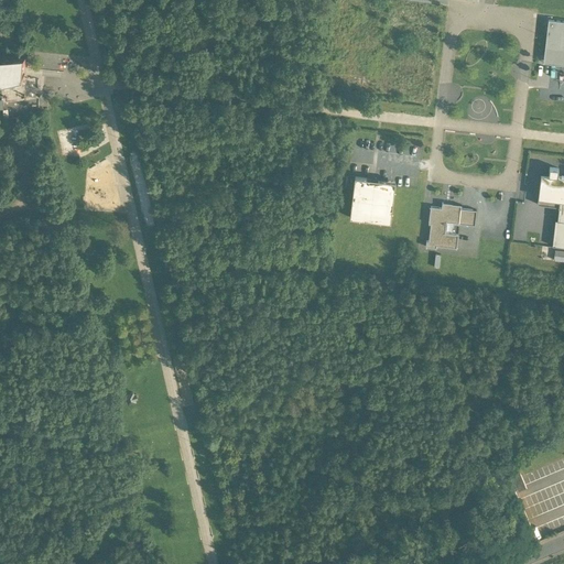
[(563,22),(549,21),(546,34),(548,34),(545,57),(563,58),(563,22)]
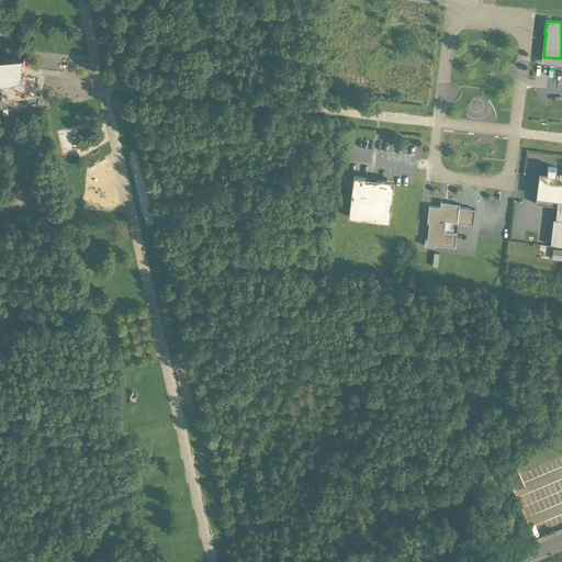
[(25,60),(0,63),(0,88),(6,87),(7,90),(20,86),(20,83),(24,82),(25,60)]
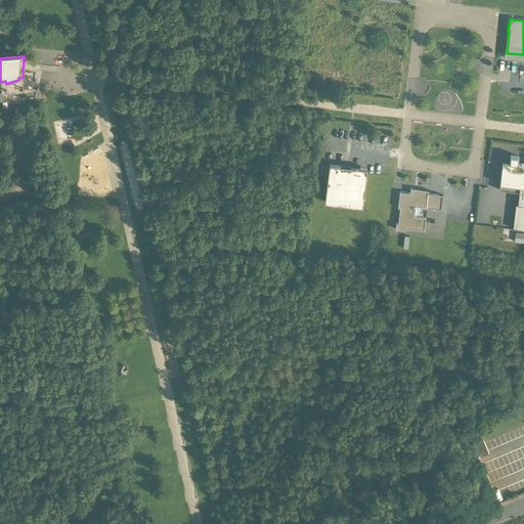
[(373,143),(373,149),(392,149),(392,135),(370,135),(370,143),(373,143)]
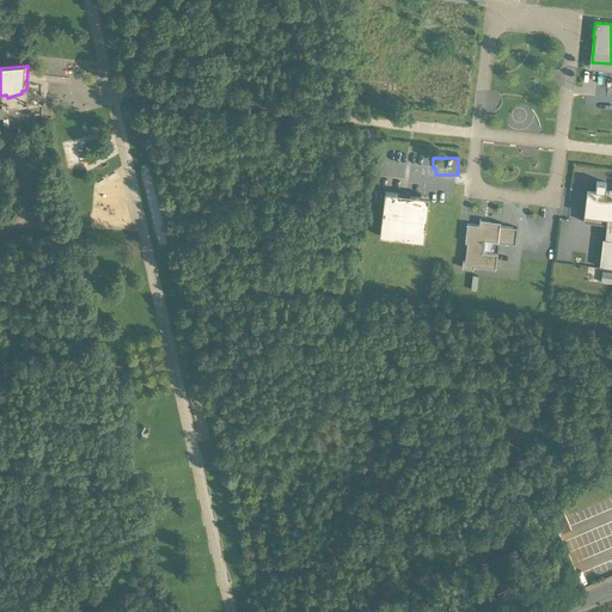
[(605,224),(599,267),(611,268),(611,191),(587,189),(582,221),(605,224)]
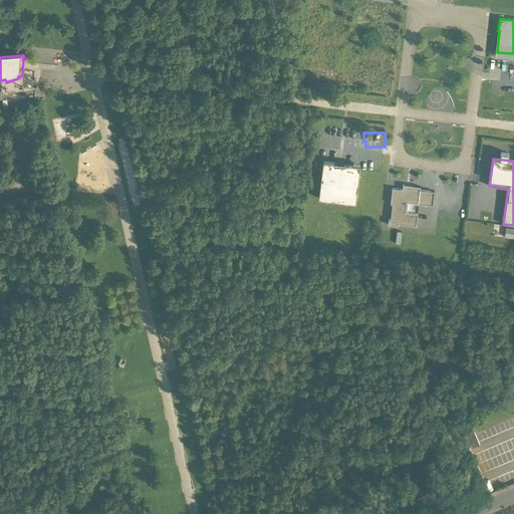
[(343,169),(333,168),(333,163),(323,162),(321,179),(323,179),(322,184),(322,188),(319,188),(318,199),(329,200),(329,197),(332,197),(332,200),(355,203),(356,192),(353,192),(353,189),(357,189),(359,171),(359,166),(344,165),(343,169)]
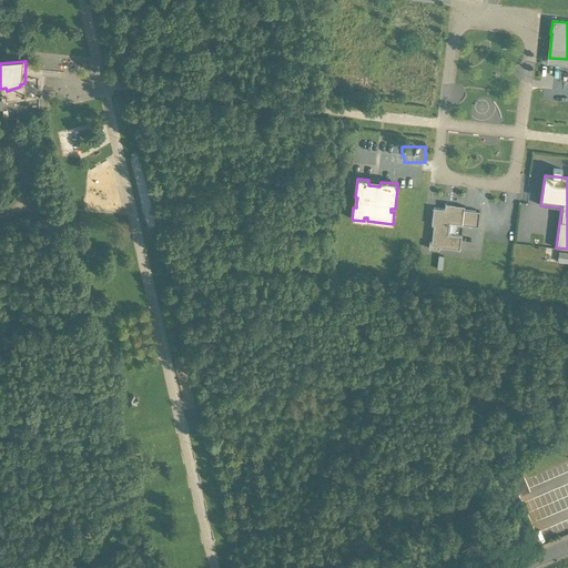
[(479,212),(464,210),(465,206),(455,205),(454,211),(433,209),(432,225),(434,226),(432,243),(429,243),(428,249),(439,250),(439,247),(459,251),(462,236),(448,234),(449,224),(478,227),(479,212)]
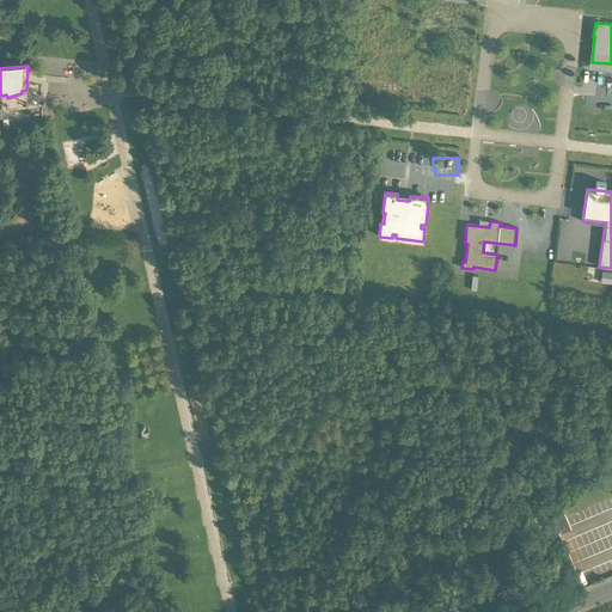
[(611,268),(591,265),(589,279),(611,281),(611,268)]
